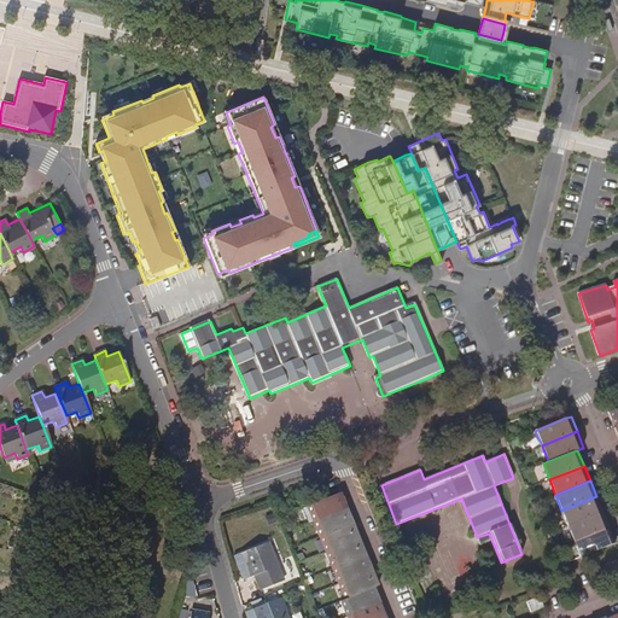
[(307,506),(313,522),(347,507),(340,493),(331,496),(307,506)]
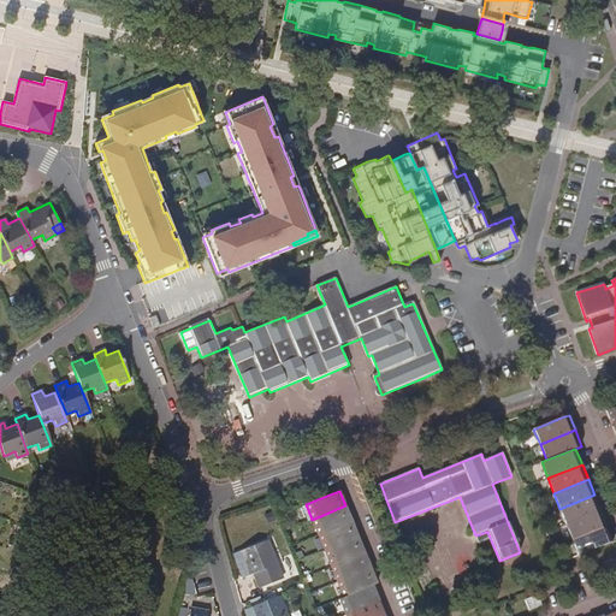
[(560,509),(566,525),(600,510),(594,495),(560,509)]
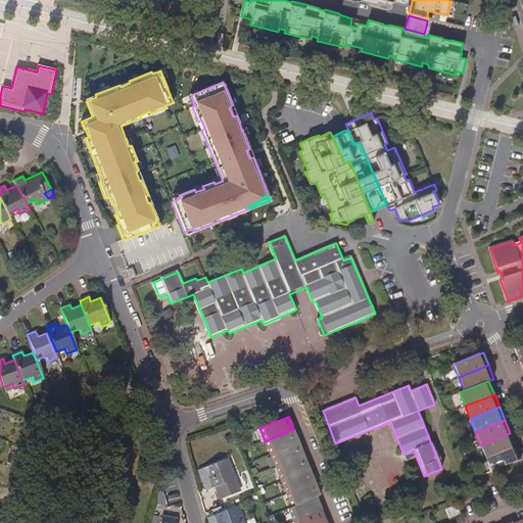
[(265,441),(270,455),(299,443),(293,429),(265,441)]
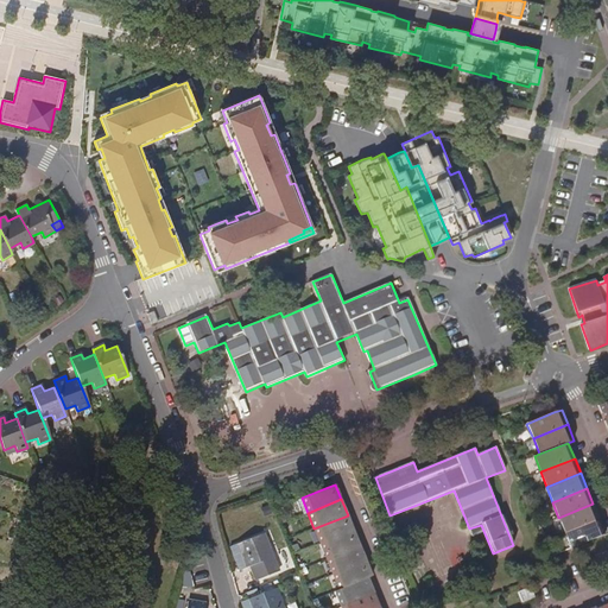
[(558,518),(565,532),(599,519),(593,504),(558,518)]
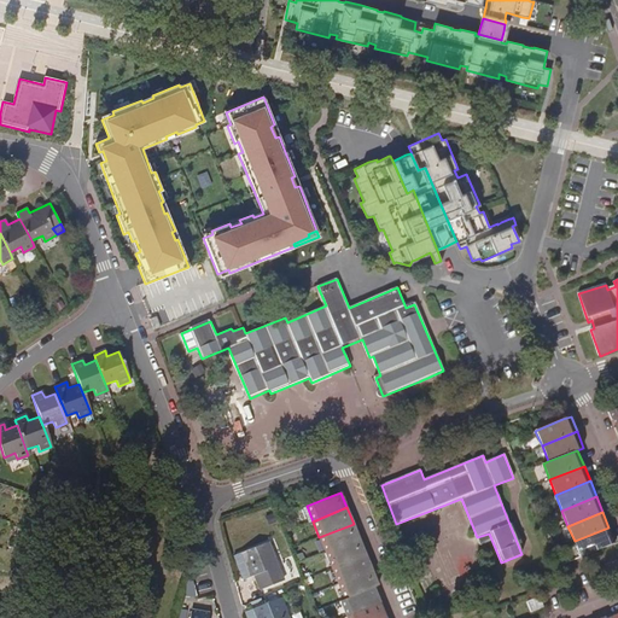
[(319,537),(325,553),(360,538),(354,524),(319,537)]
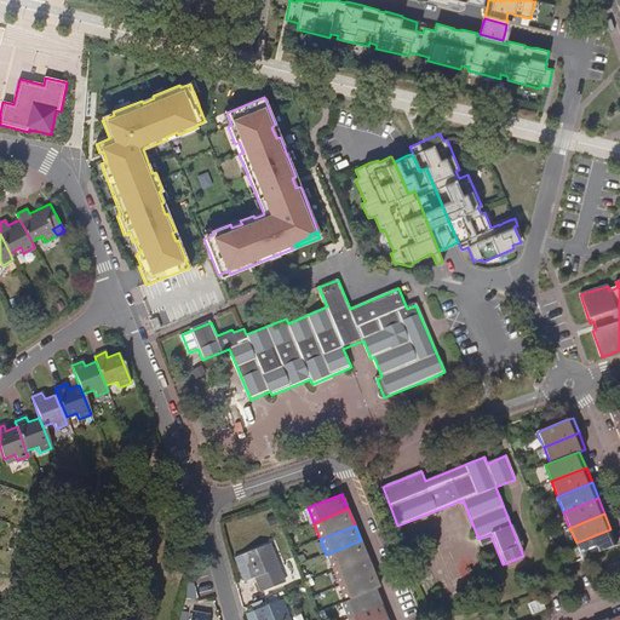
[(577,543),(583,560),(584,558),(618,545),(610,529),(577,543)]
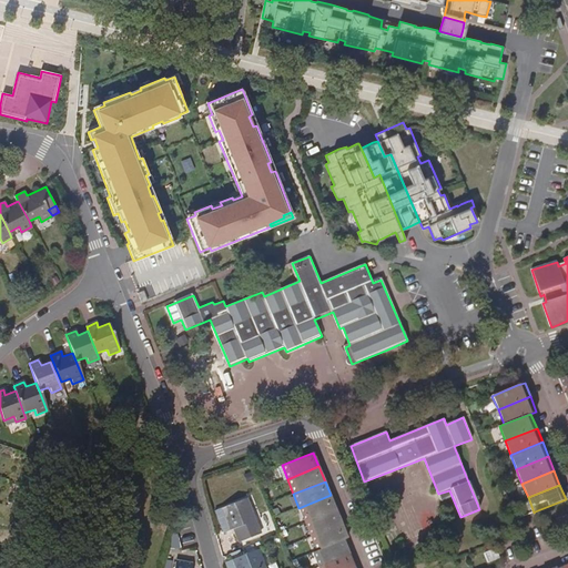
[(298,508),(305,521),(336,509),(331,495),(298,508)]
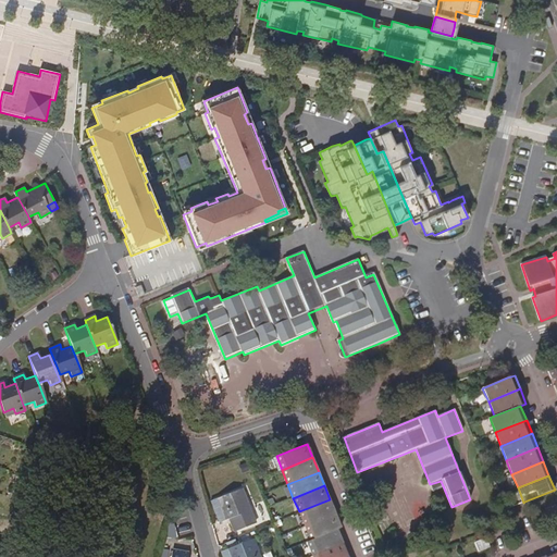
[(235,533),(255,525),(242,491),(211,502),(219,524),(231,520),(235,533)]
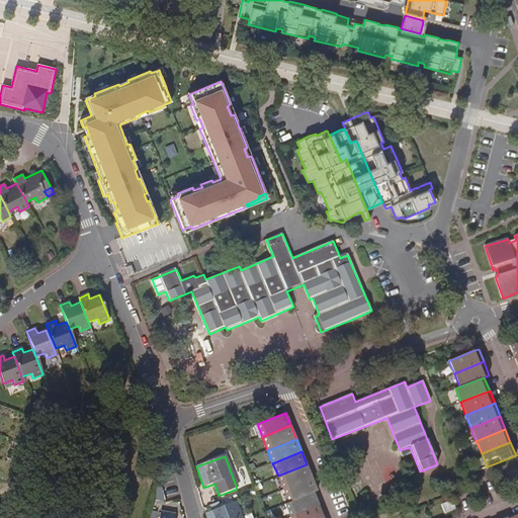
[(278,476),(283,490),(312,478),(307,464),(278,476)]
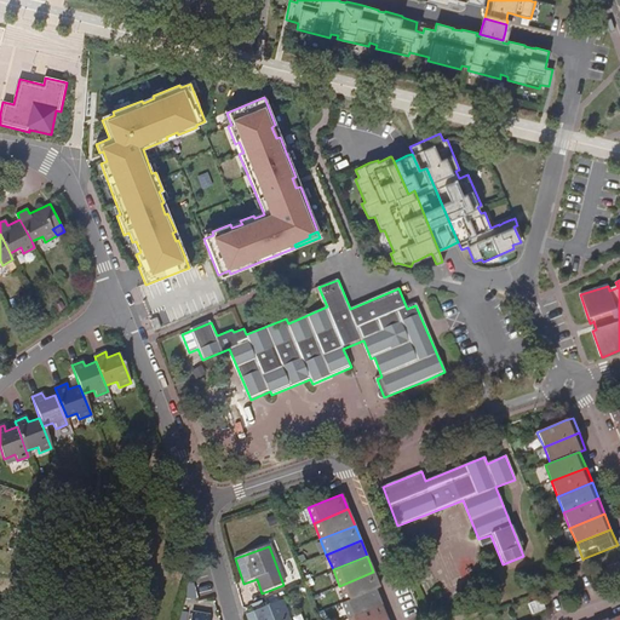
[(339,586),(345,602),(377,590),(380,587),(373,572),(339,586)]
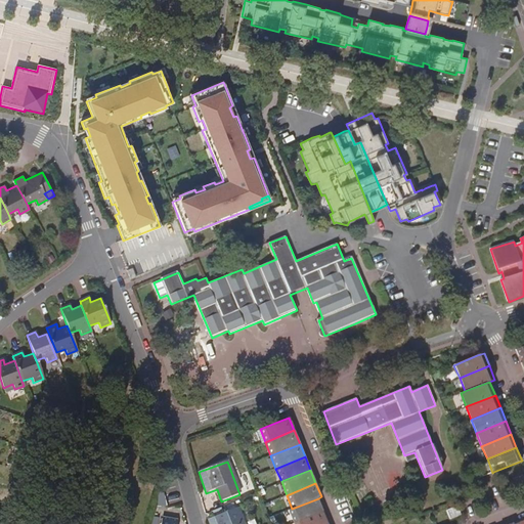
[(288,511),(294,523),(322,512),(318,498),(292,509),(288,511)]
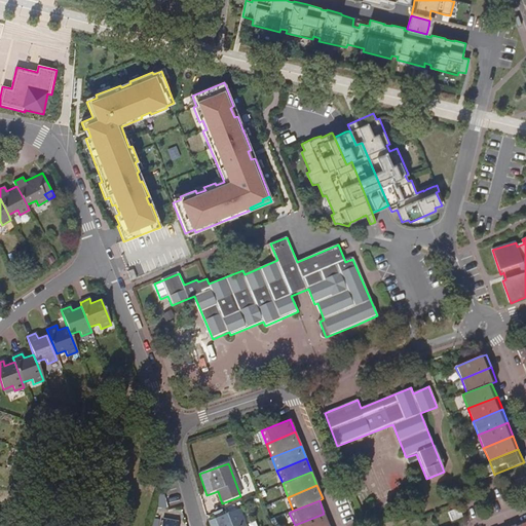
[(458,506),(448,511),(452,521),(462,517),(461,513),(459,508),(458,506)]
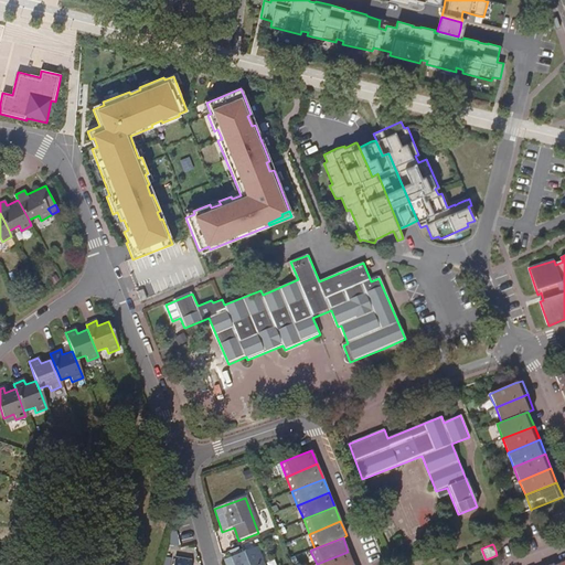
[(262,564),(256,550),(224,561),(225,564),(262,564)]
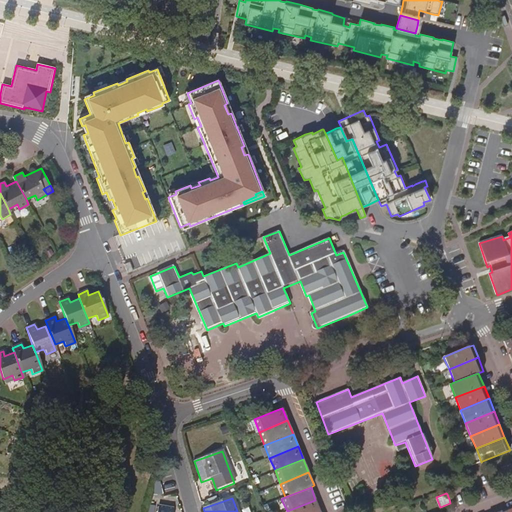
[(287,511),(286,511),(320,511),(315,500),(287,511)]
